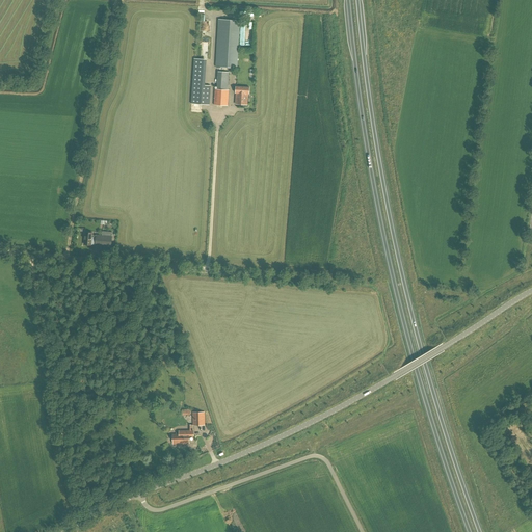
[(237,68),(240,20),(218,19),(215,67),(237,68)]
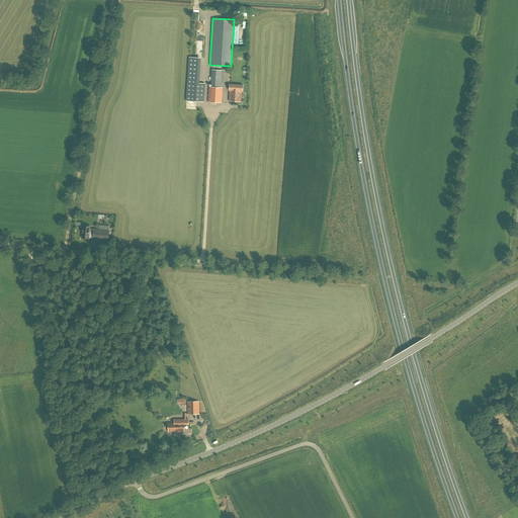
[(187,82),(186,101),(204,102),(205,84),(198,83),(200,53),(189,52),(187,82)]
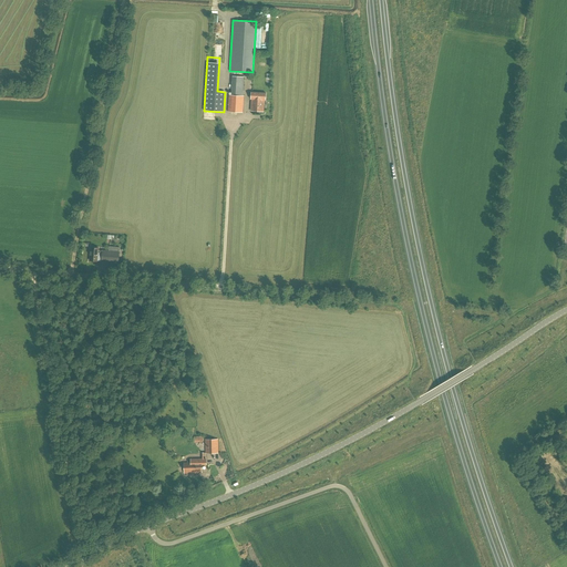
[(243,95),(244,76),(232,76),(230,95),(229,95),(228,112),(243,113),(244,95),(243,95)]
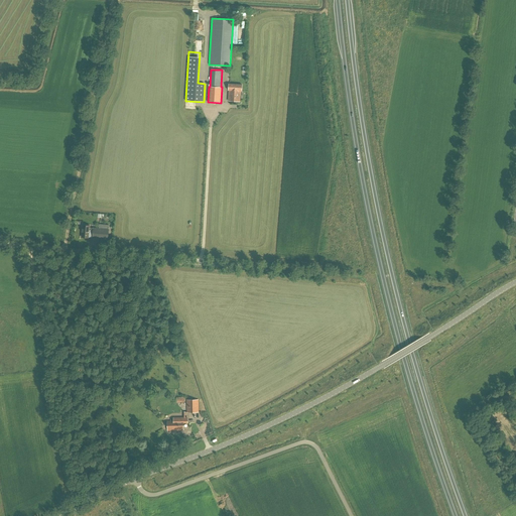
[(242,92),(242,85),(229,84),(228,91),(229,91),(229,101),(240,102),(240,92),(242,92)]
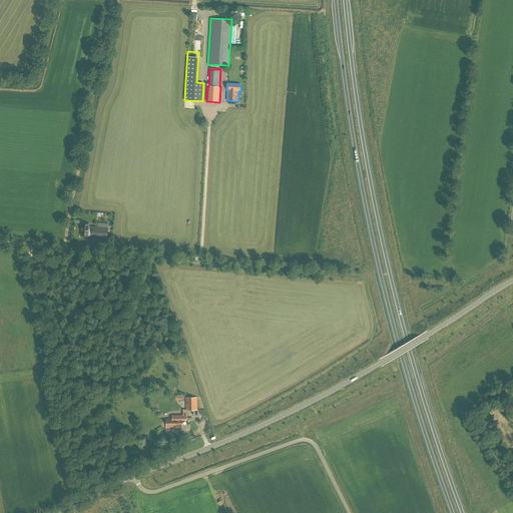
[(109,227),(110,224),(99,223),(99,226),(93,226),(89,226),(89,224),(82,223),(81,235),(88,236),(92,236),(91,237),(107,238),(108,227),(109,227)]
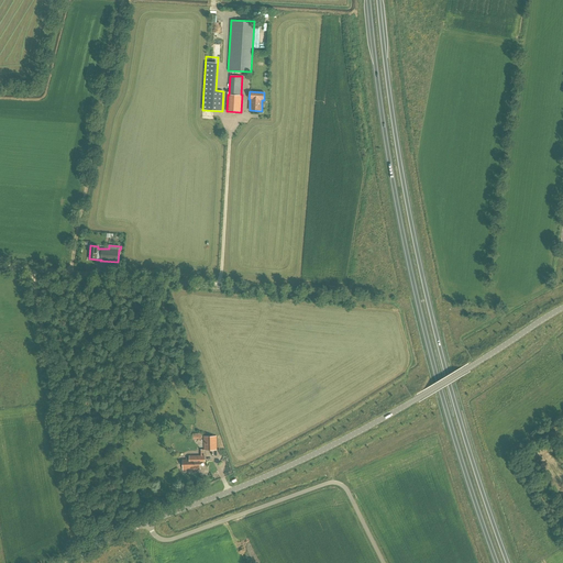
[(394,322),(377,322),(377,330),(397,330),(397,319),(394,319),(394,322)]
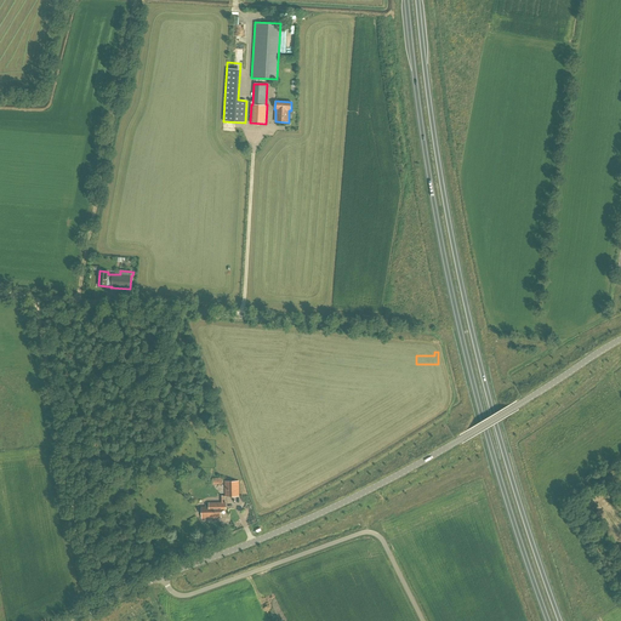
[(226,496),(239,496),(239,480),(224,482),(226,496)]
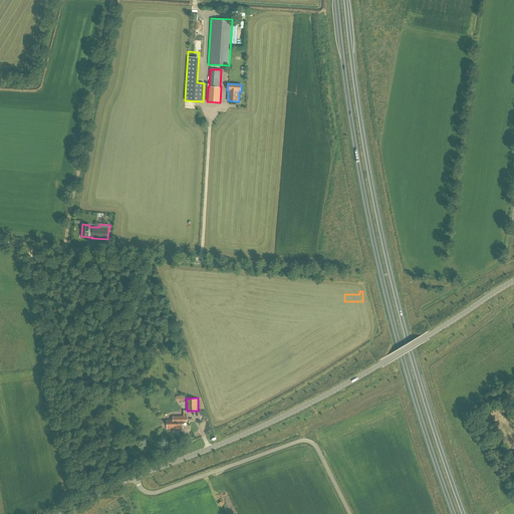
[(168,429),(183,429),(183,422),(188,421),(187,416),(173,416),(173,420),(167,420),(168,429)]
